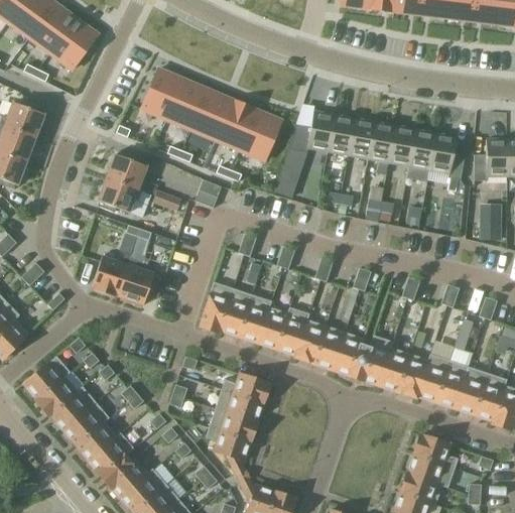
[(0,0),(0,15),(7,21),(22,0),(0,0)]
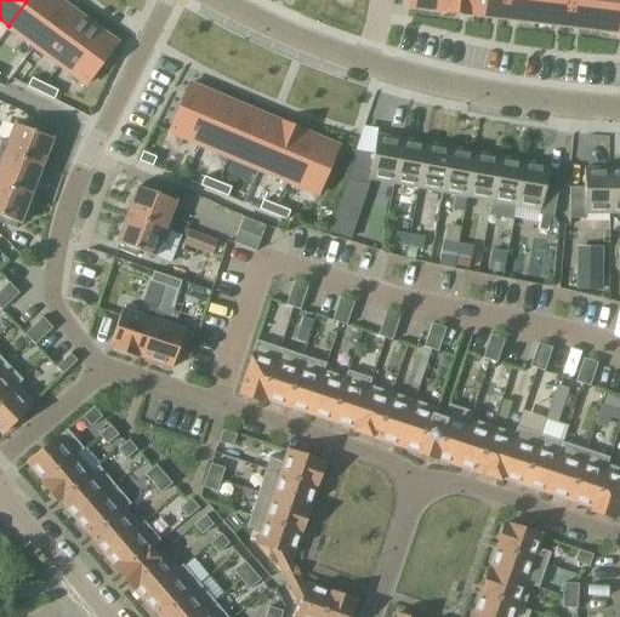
[(27,0),(9,26),(34,45),(66,3),(62,0),(27,0)]
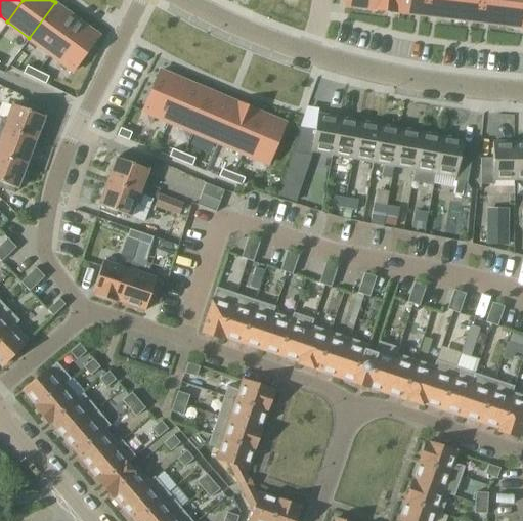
[(373,0),(373,7),(399,10),(400,0),(373,0)]
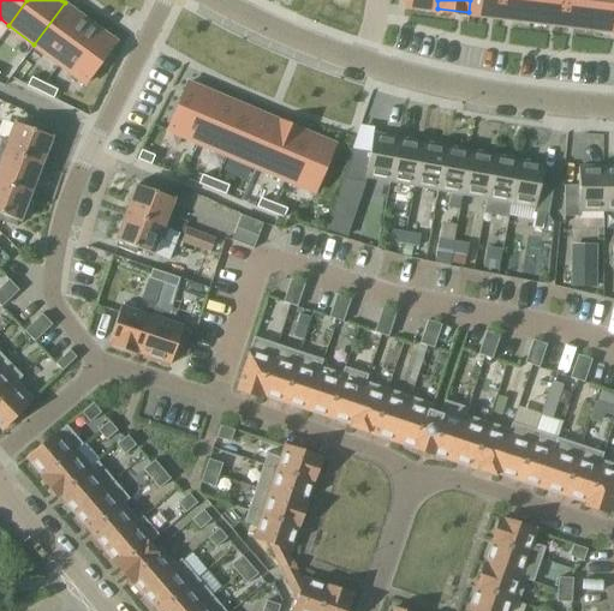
[(470,0),(469,12),(500,16),(501,0),(470,0)]
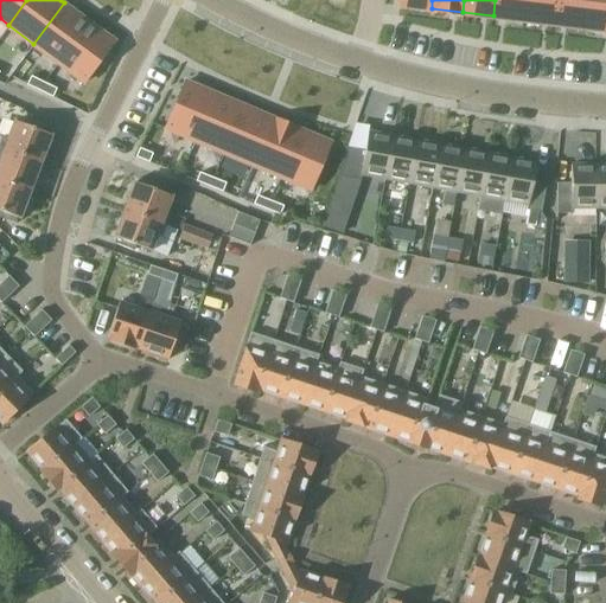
[(495,0),(493,15),(524,20),(527,0),(495,0)]
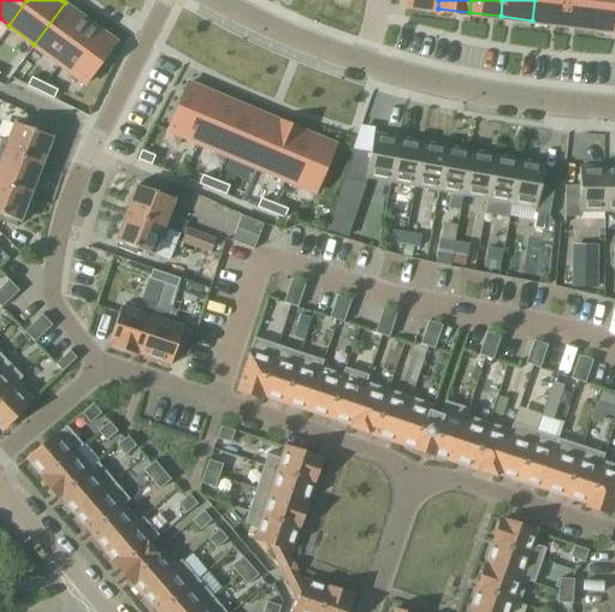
[(534,0),(532,21),(563,24),(567,0),(534,0)]
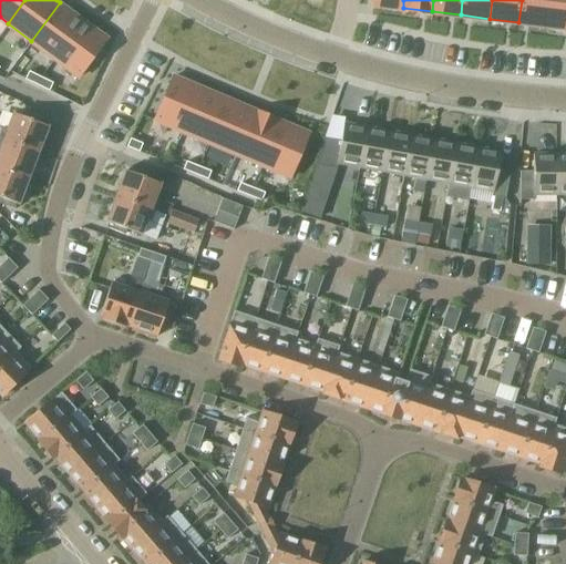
[(522,0),(518,22),(548,26),(551,0),(522,0)]
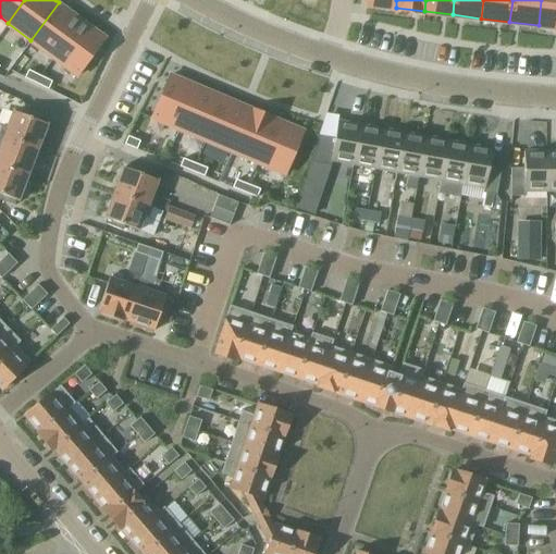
[(541,0),(539,25),(555,27),(555,0),(541,0)]
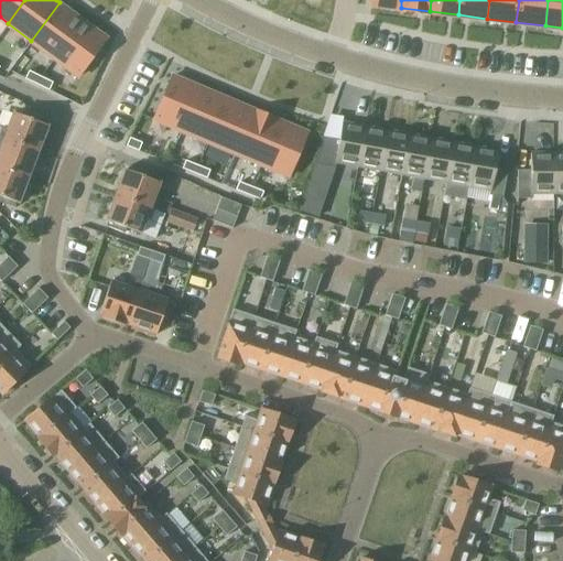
[(60,2),(31,41),(55,57),(83,20),(60,2)]
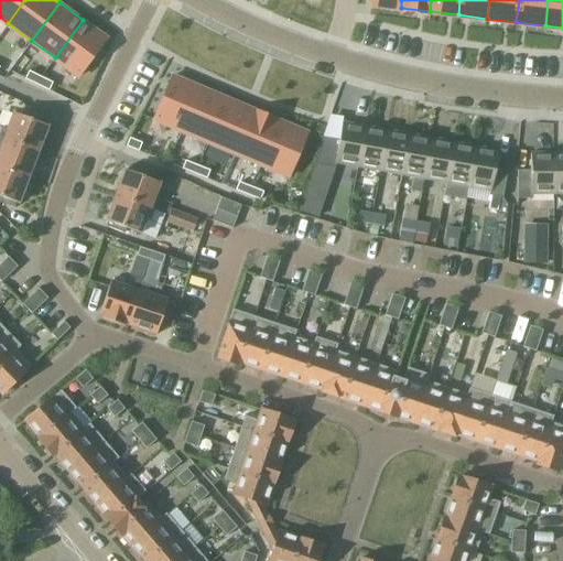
[(83,20),(55,57),(78,75),(107,36),(83,20)]
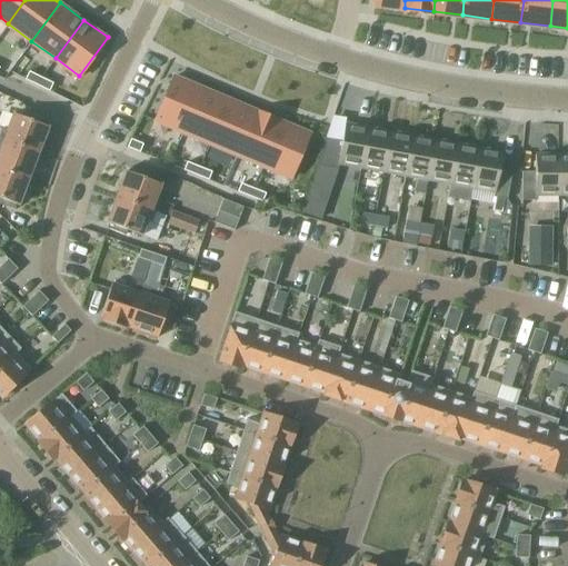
[(30,70),(26,78),(38,83),(42,76),(30,70)]
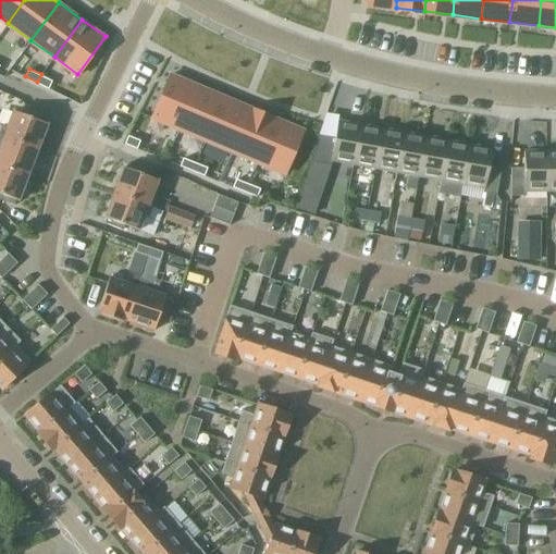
[(152,117),(180,128),(198,85),(171,73),(152,117)]
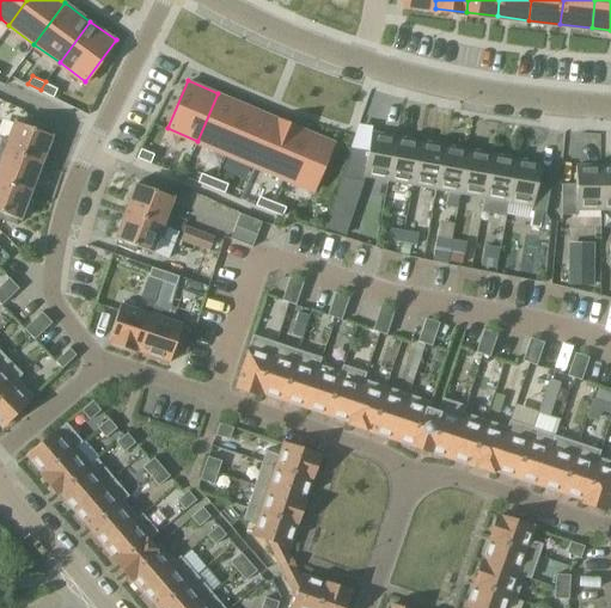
[(46,81),(41,90),(54,96),(57,87),(46,81)]
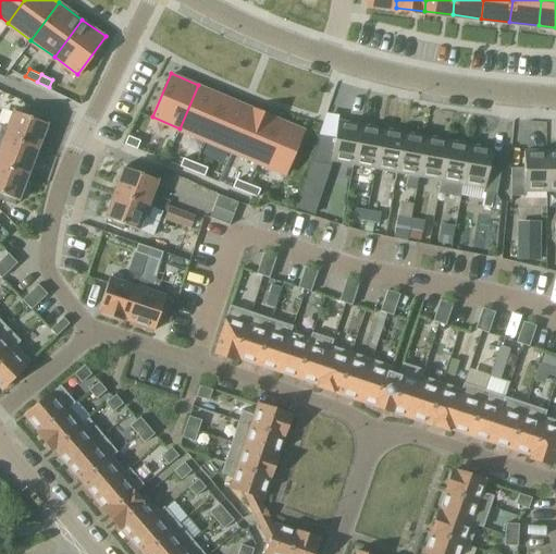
[(180,128),(206,139),(224,96),(198,85),(180,128)]
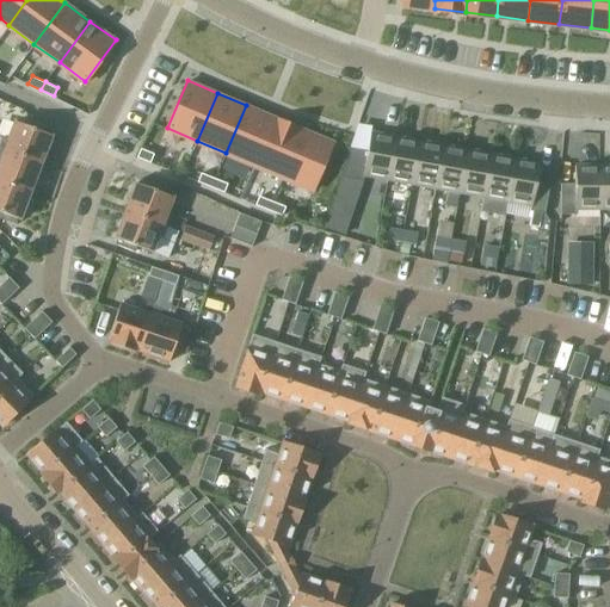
[(226,153),(254,165),(275,117),(246,105),(226,153)]
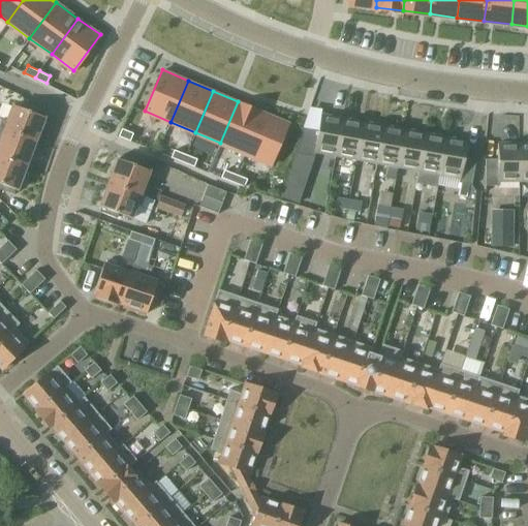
[(220,143),(246,153),(262,112),(238,101),(220,143)]
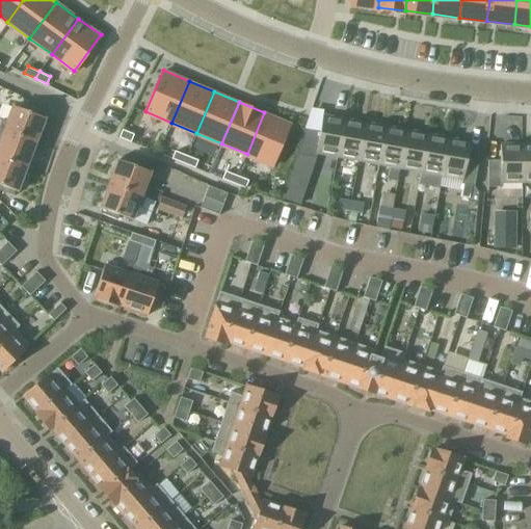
[(6,120),(2,117),(0,122),(0,128),(35,141),(45,117),(43,116),(44,112),(27,105),(25,109),(12,104),(6,120)]
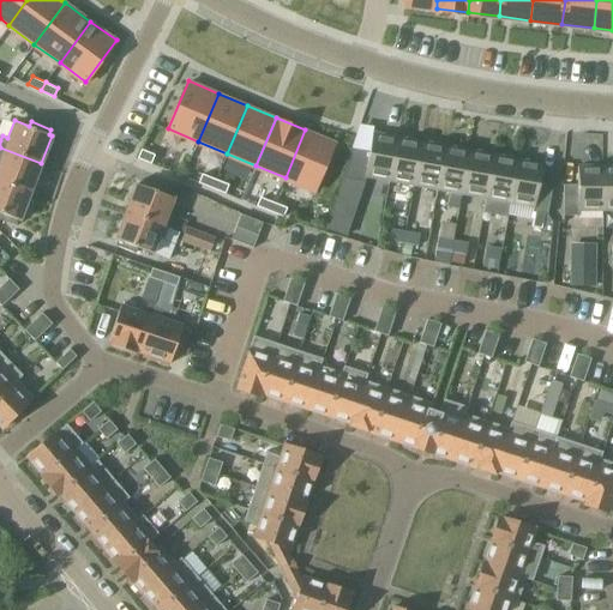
[(286,177),(314,189),(335,142),(305,130),(286,177)]
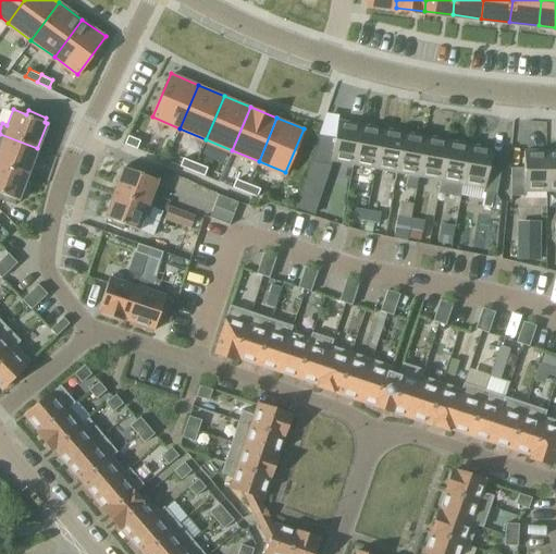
[(306,180),(325,183),(332,162),(333,158),(354,161),(361,122),(338,119),(335,134),(322,132),(306,180)]
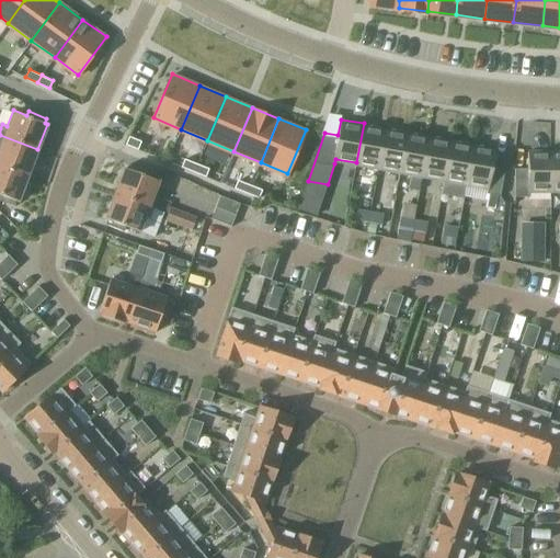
[(386,127),(364,123),(356,162),(378,167),(386,127)]
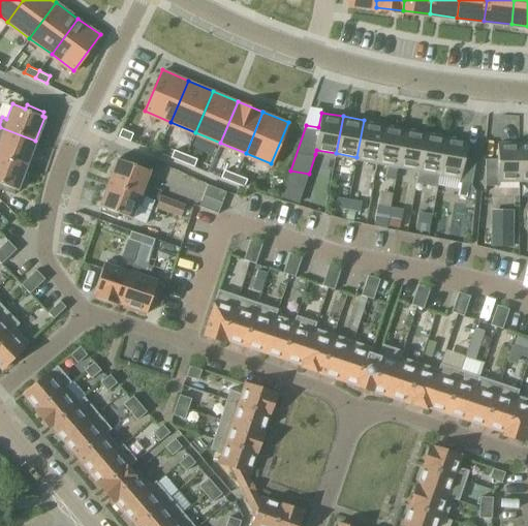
[(384,124),(364,120),(356,157),(377,161),(384,124)]
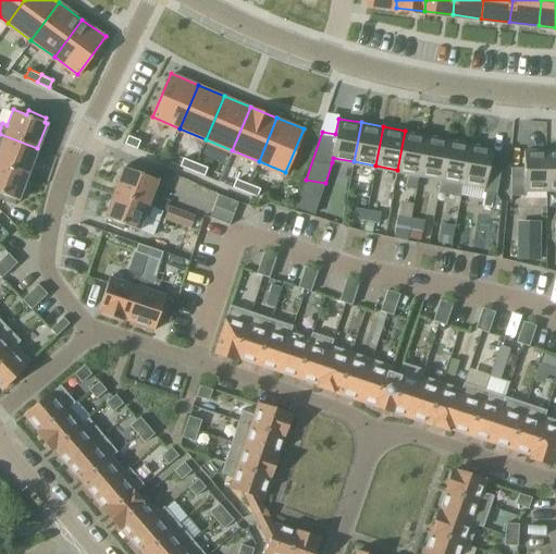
[(427,134),(405,131),(397,170),(409,171),(407,184),(418,186),(419,173),(427,134)]
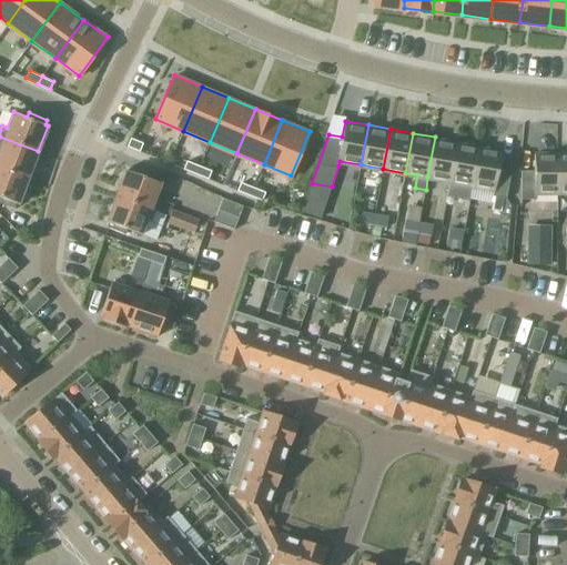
[(0,165),(29,177),(38,151),(0,137),(0,165)]
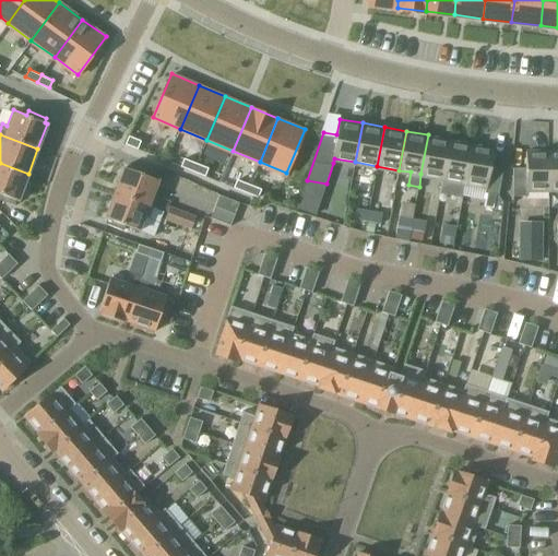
[(127,143),(139,148),(142,140),(130,134),(127,143)]
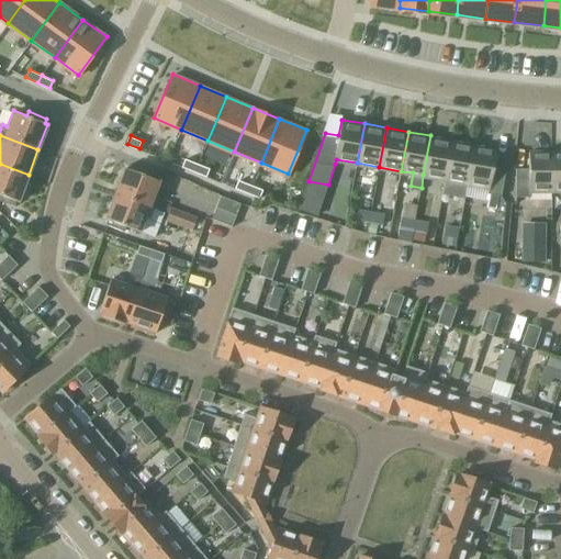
[(430,135),(423,175),(445,179),(452,140),(430,135)]
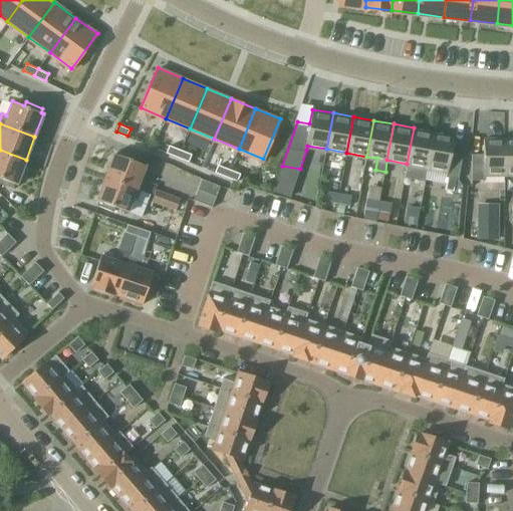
[(434,132),(414,128),(407,164),(427,167),(434,132)]
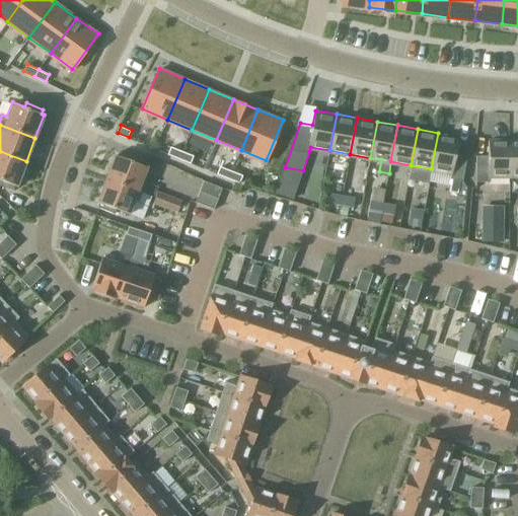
[(459,136),(438,133),(431,168),(451,172),(450,177),(463,179),(467,153),(456,151),(459,136)]
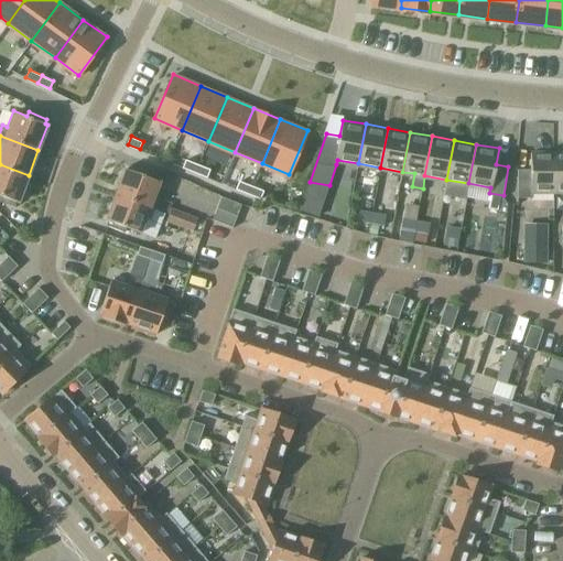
[(562,150),(545,151),(545,191),(562,190),(562,150)]
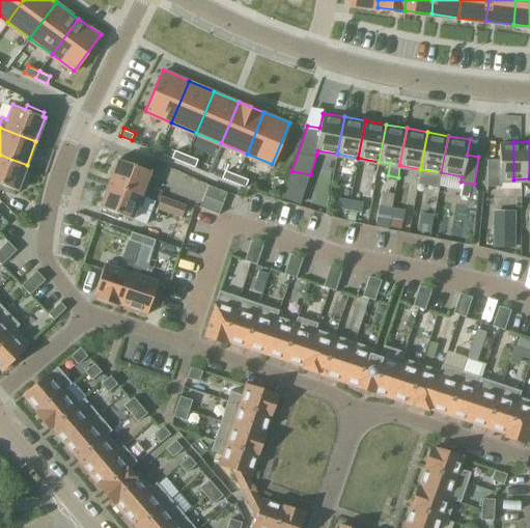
[(501,185),(501,179),(513,179),(513,142),(500,142),(500,158),(487,158),(487,184),(501,185)]
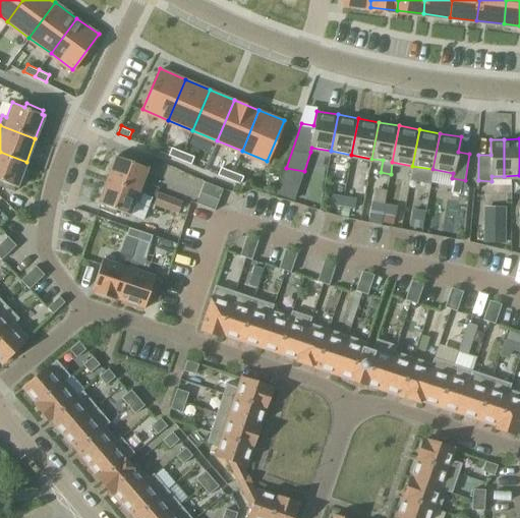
[(169,154),(180,159),(183,152),(172,147),(169,154)]
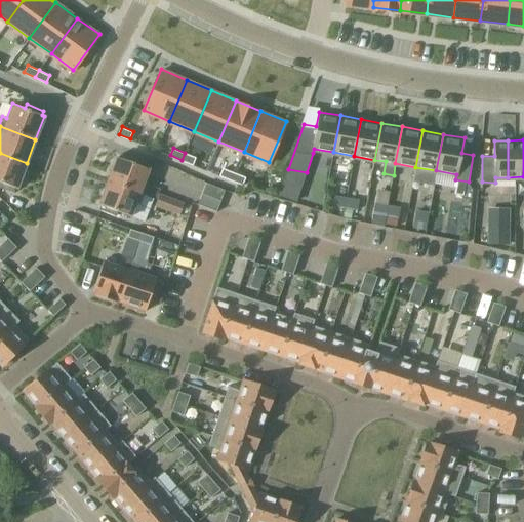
[(183,160),(194,164),(197,157),(186,152),(183,160)]
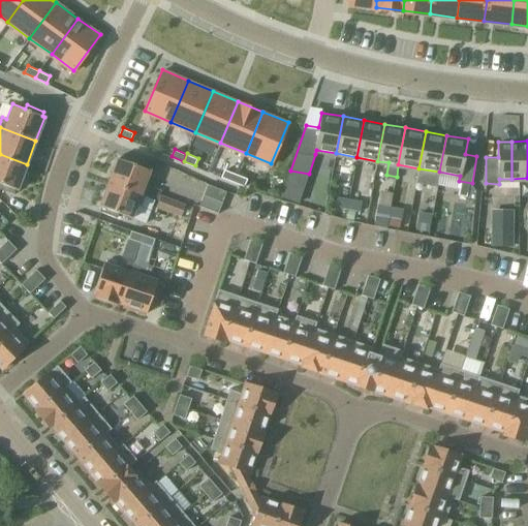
[(0,187),(12,192),(13,187),(18,188),(27,164),(0,154),(0,187)]
